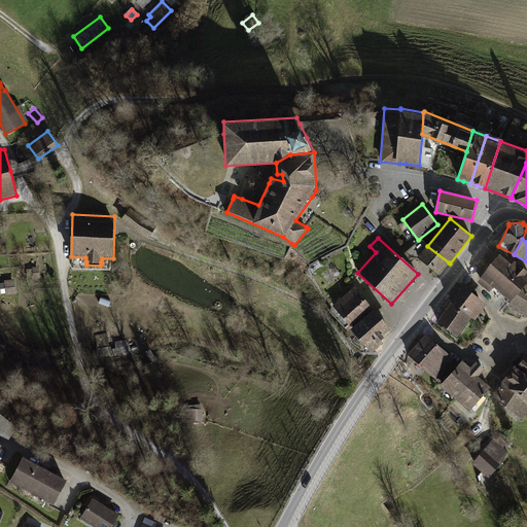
[(440,275),(449,262),(427,246),(418,257),(440,275)]
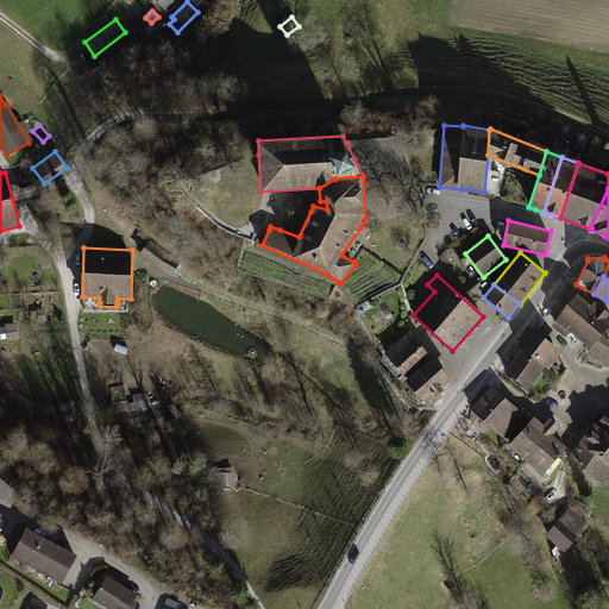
[(577,292),(567,303),(583,316),(586,320),(600,306),(584,293),(582,296),(577,292)]
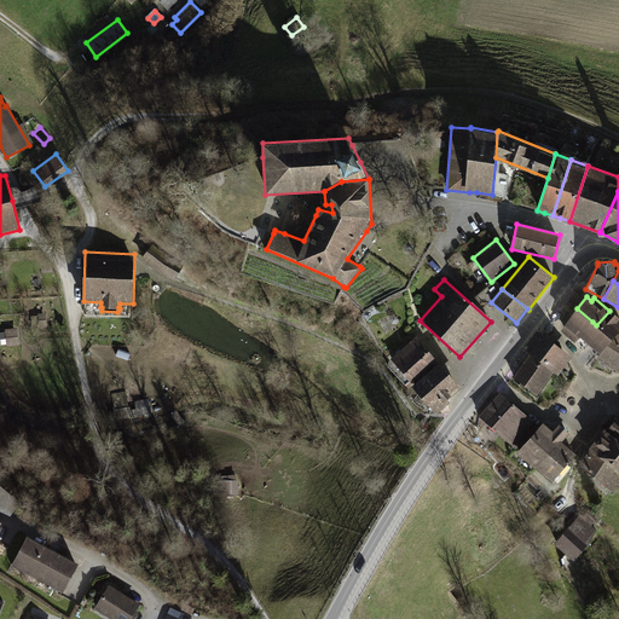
[(580,336),(593,322),(577,308),(565,325),(563,327),(561,330),(576,342),(580,336)]
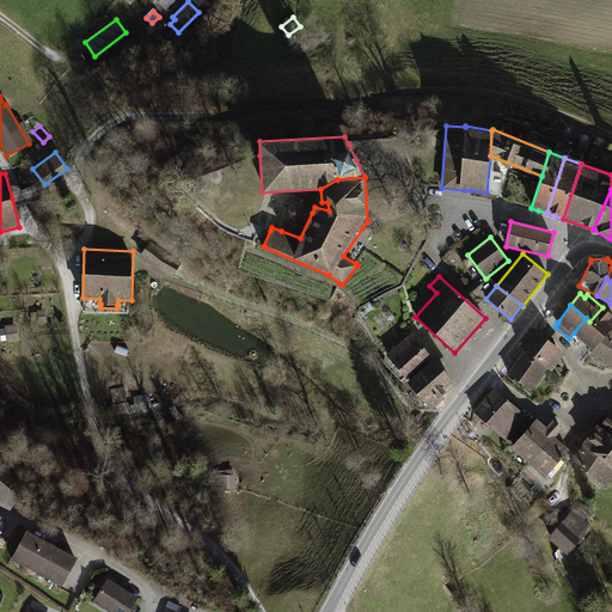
[(611,312),(604,306),(603,307),(589,322),(586,318),(574,332),(579,336),(593,349),(611,328),(611,312)]
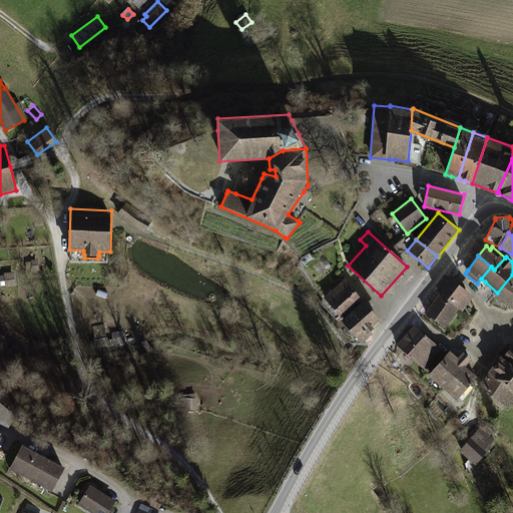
[(14,273),(4,274),(6,289),(16,288),(14,273)]
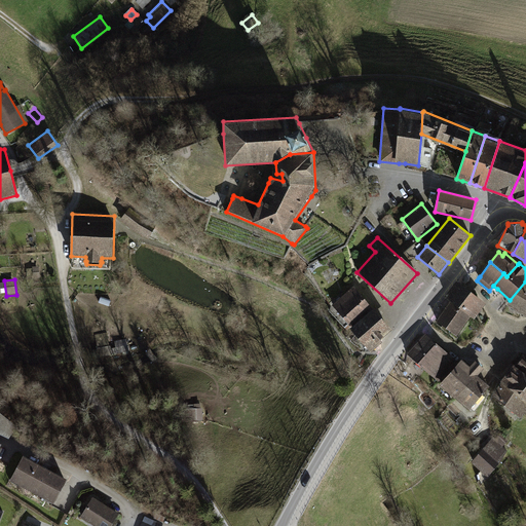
[(445,297),(450,300),(472,316),(475,318),(481,310),(486,303),(456,282),(445,297)]
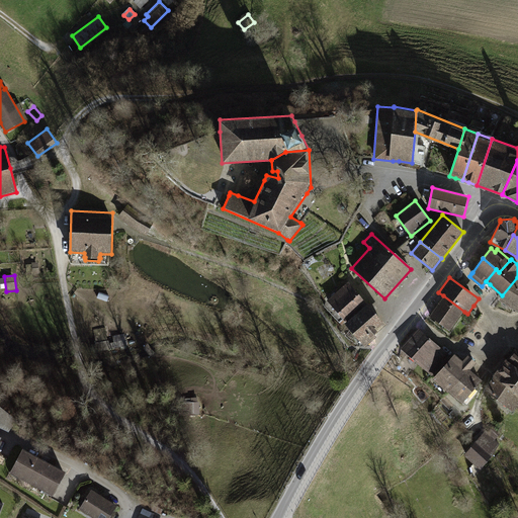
[(517,277),(502,295),(499,299),(517,311),(517,277)]
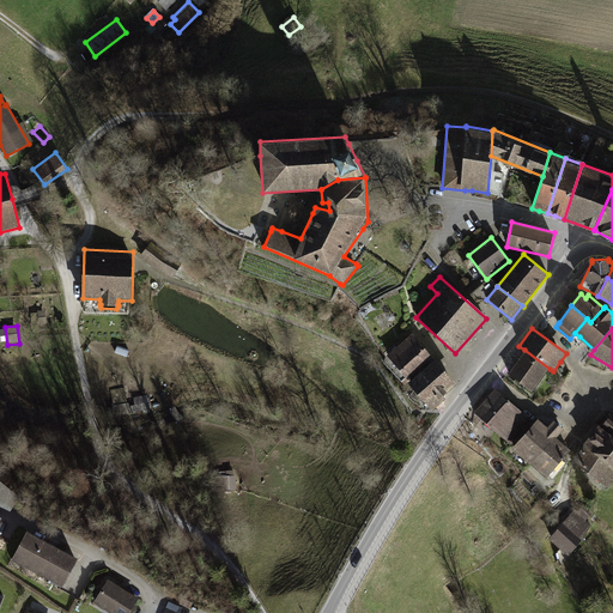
[(387,356),(410,381),(435,358),(412,333),(387,356)]
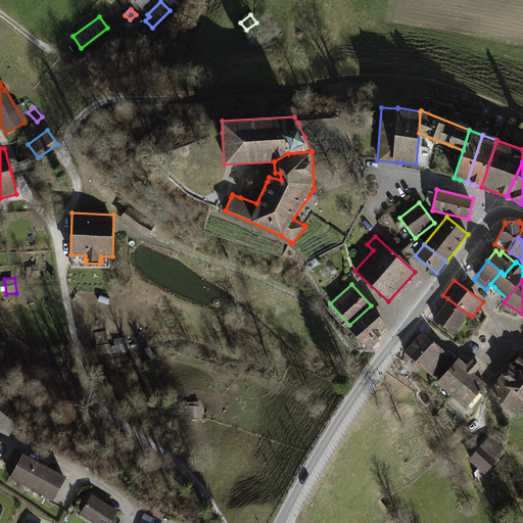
[(454,334),(469,315),(447,298),(433,319),(454,334)]
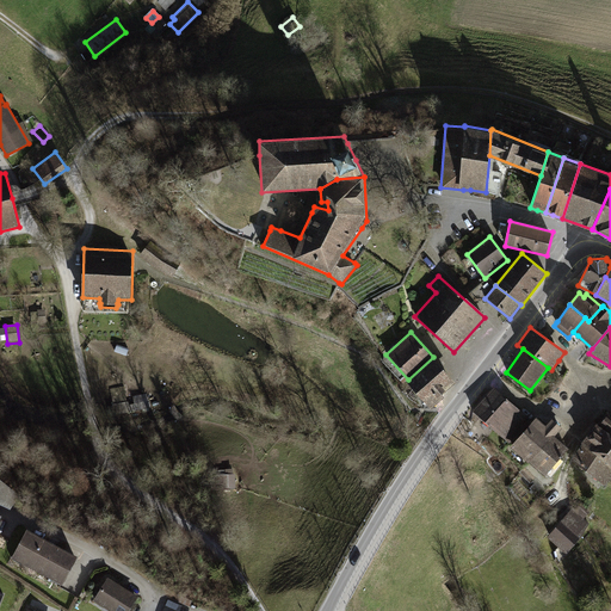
[(455,382),(433,357),(408,380),(406,381),(431,408),(444,397),(442,394),(455,382)]
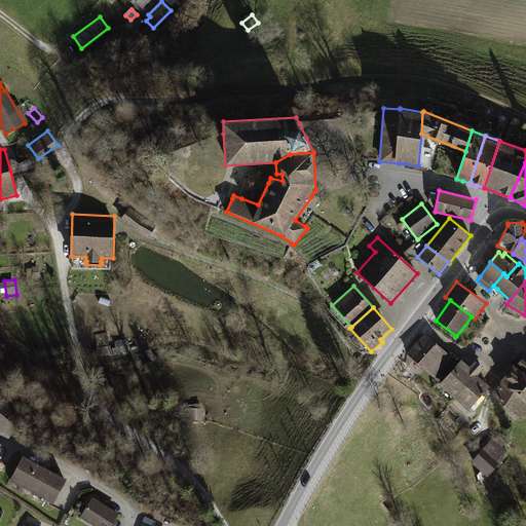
[(406,353),(418,364),(437,342),(424,333),(406,353)]
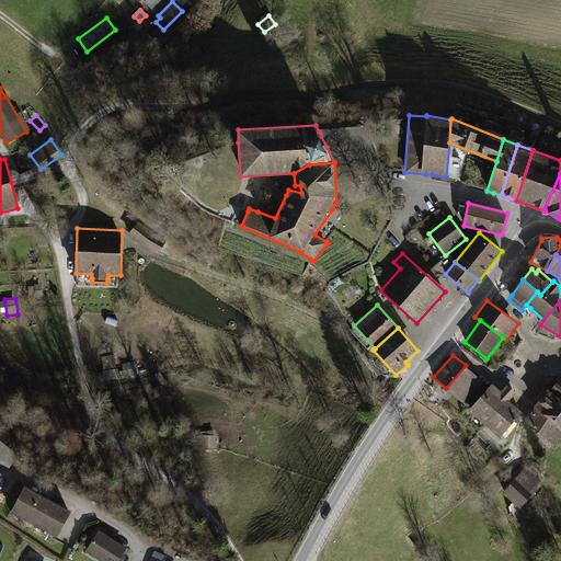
[(479,377),(466,365),(446,388),(468,407),(488,385),(479,377)]
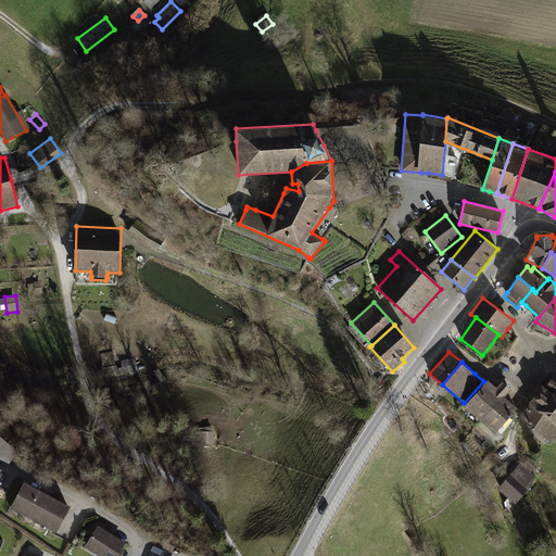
[(555,375),(545,387),(555,394),(555,375)]
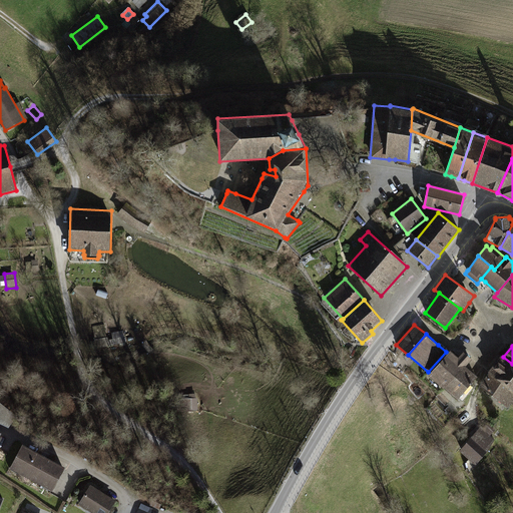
[(429,375),(446,390),(466,367),(472,359),(464,352),(459,358),(450,350),(448,353),(429,375)]
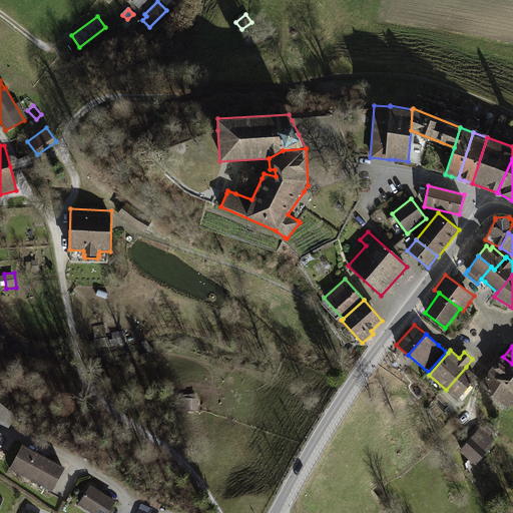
[(512,364),(503,357),(500,355),(488,372),(489,373),(512,390),(512,364)]
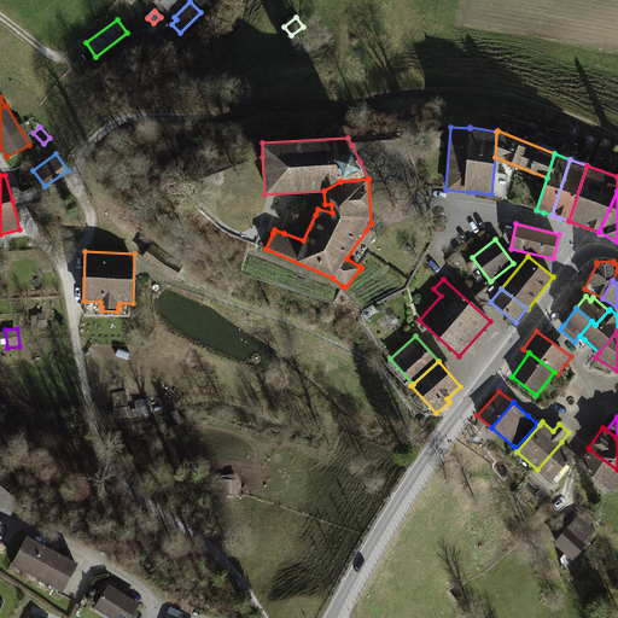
[(575,453),(561,442),(537,470),(551,481),(575,453)]
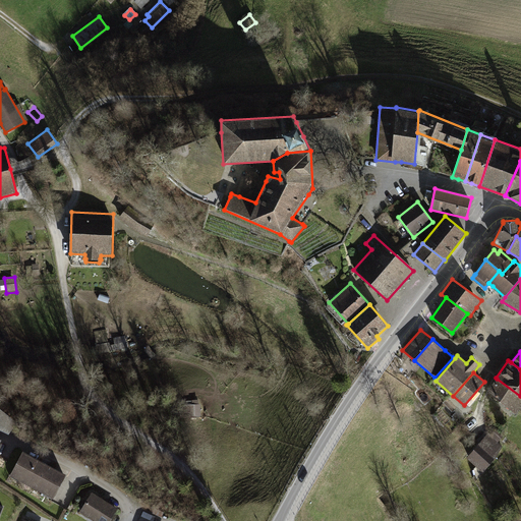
[(520,407),(520,396),(497,379),(491,386),(487,392),(516,413),(520,407)]
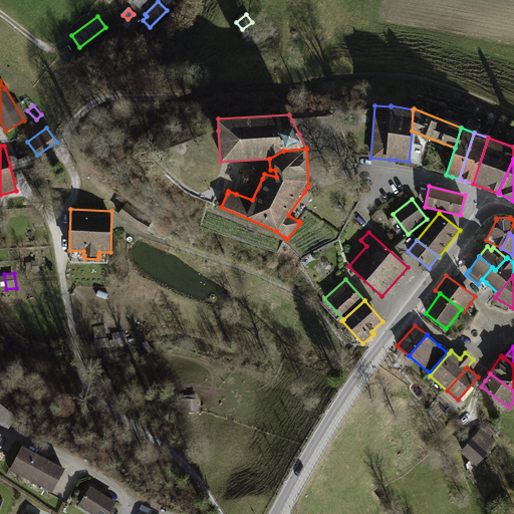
[(187,400),(188,411),(199,411),(198,399),(197,399),(197,395),(190,395),(190,399),(187,400)]
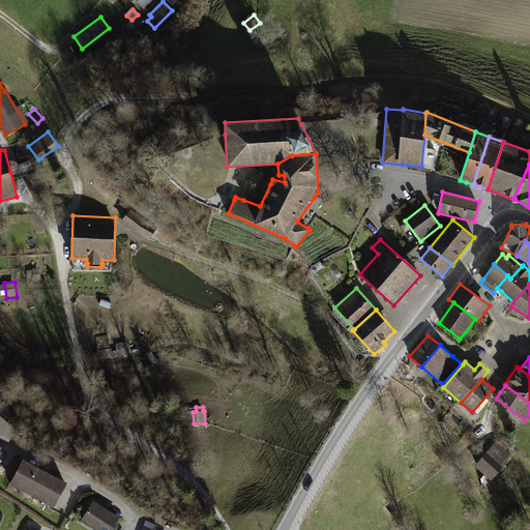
[(0,437),(9,442),(18,430),(0,416),(0,437)]
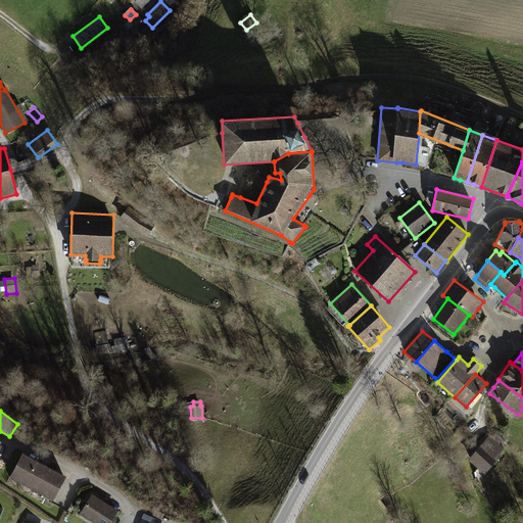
[(496,431),(491,436),(501,443),(506,438),(496,431)]
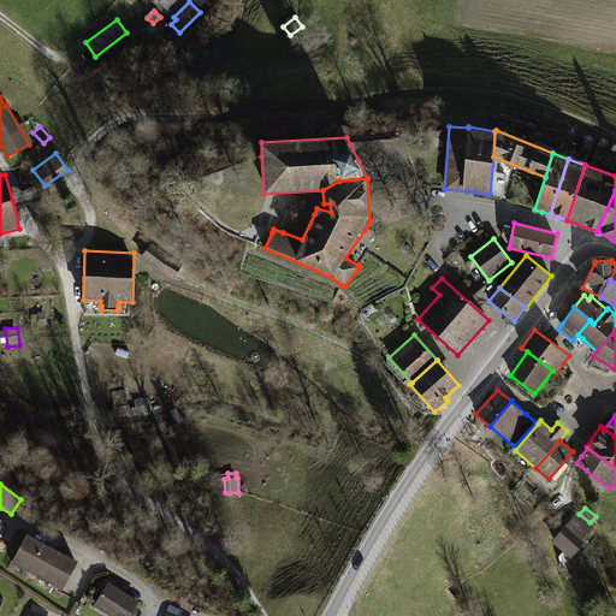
[(578,511),(551,542),(572,558),(590,538),(594,527),(590,522),(579,514),(578,511)]
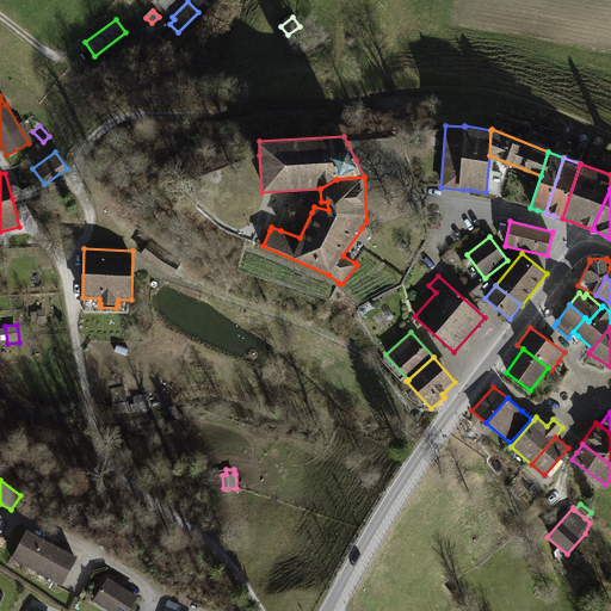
[(75,556),(20,528),(6,555),(61,585),(75,556)]
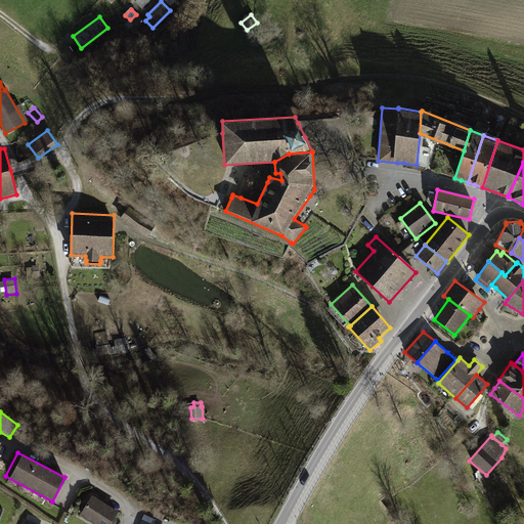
[(111,523),(118,513),(91,496),(79,516),(91,523),(111,523)]
